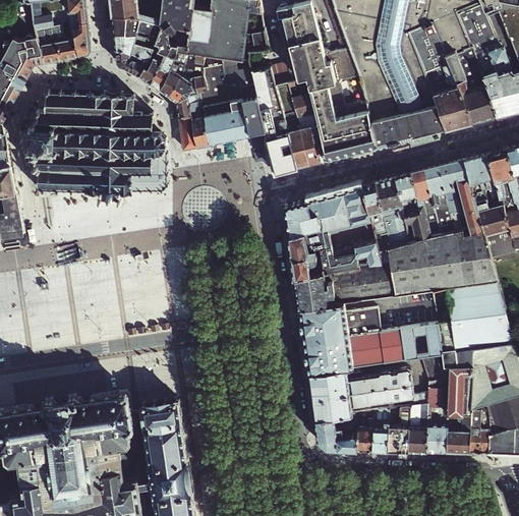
[(90,54),(83,0),(65,0),(68,14),(75,13),(76,24),(69,25),(70,35),(73,34),(75,41),(78,59),(84,58),(87,58),(89,55),(90,54)]
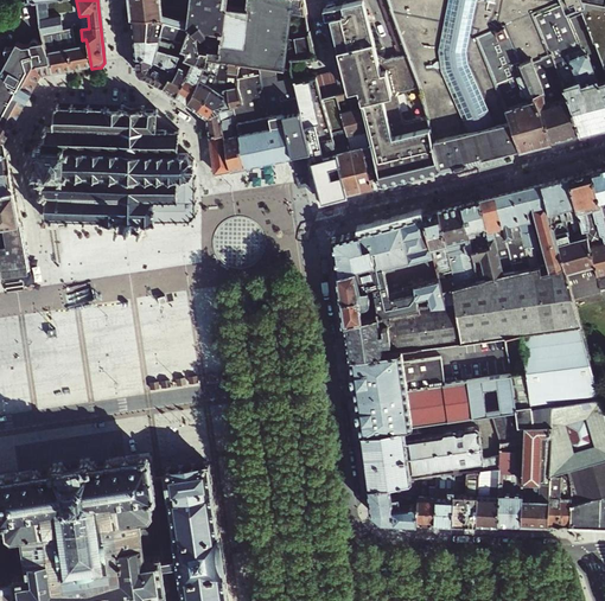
[(172,19),(171,14),(159,11),(158,0),(128,0),(131,21),(160,19),(161,23),(171,25),(172,19)]
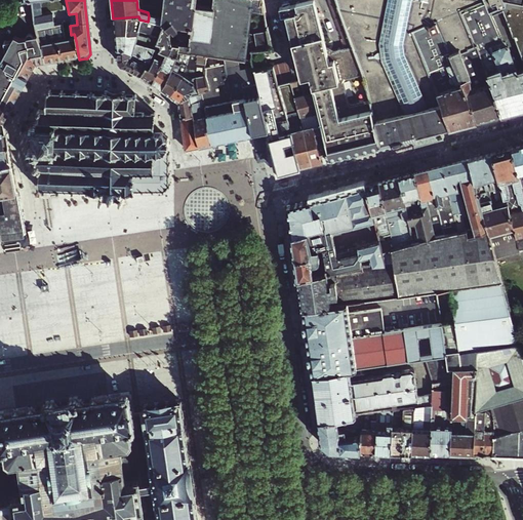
[(193,54),(204,56),(214,60),(219,61),(241,67),(244,67),(250,17),(263,15),(262,8),(259,8),(257,0),(177,0),(176,1),(168,0),(164,5),(163,15),(165,22),(174,22),(173,28),(187,32),(187,34),(189,35),(185,52),(187,52),(193,54)]
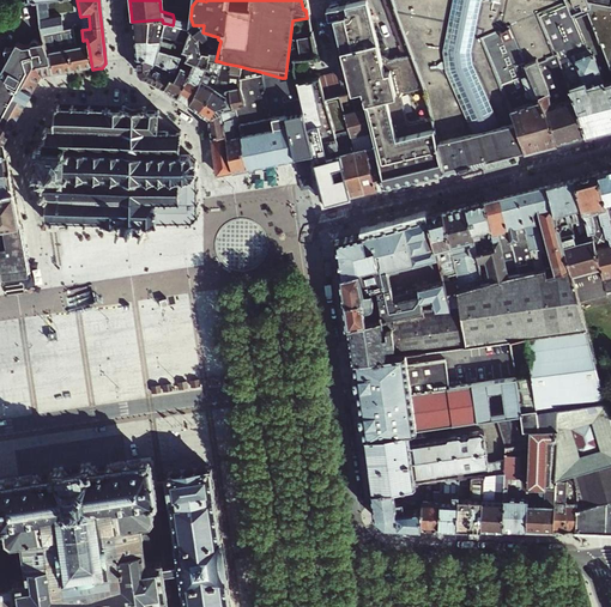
[(363,101),(366,113),(386,190),(446,175),(431,120),(411,125),(407,122),(401,97),(403,95),(423,90),(416,61),(389,0),(385,2),(403,46),(404,44),(407,61),(393,65),(383,61),(381,61),(368,4),(346,10),(349,20),(327,25),(325,26),(337,79),(318,84),(322,104),(340,99),(361,95),(363,101)]
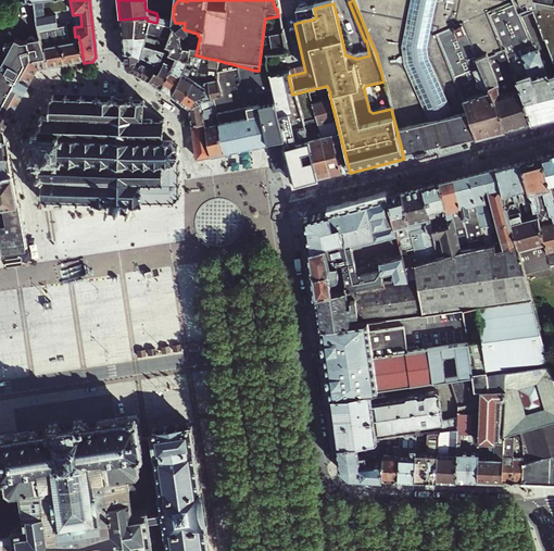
[(483,57),(485,61),(494,57),(494,55),(501,53),(486,17),(515,4),(521,19),(531,14),(542,41),(553,72),(553,0),(353,0),(377,55),(383,82),(391,109),(404,159),(450,147),(477,140),(465,107),(436,38),(460,26),(475,60),(483,57)]
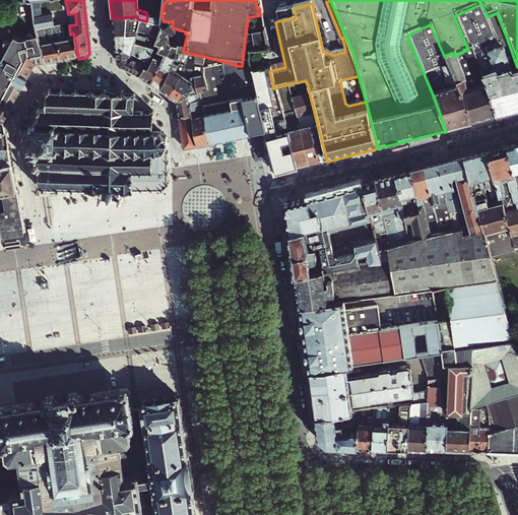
[(472,53),(496,118),(517,112),(517,72),(513,74),(504,49),(503,49),(502,46),(500,44),(488,17),(481,4),(454,16),(468,50),(470,54),(472,53)]
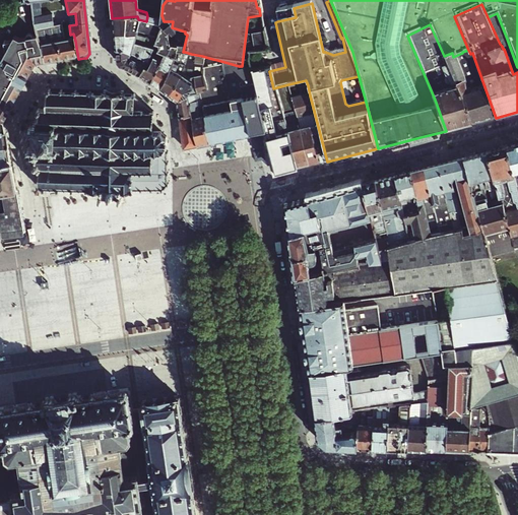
[(275,13),(277,21),(296,17),(294,8),(286,10),(285,8),(278,10),(278,12),(275,13)]
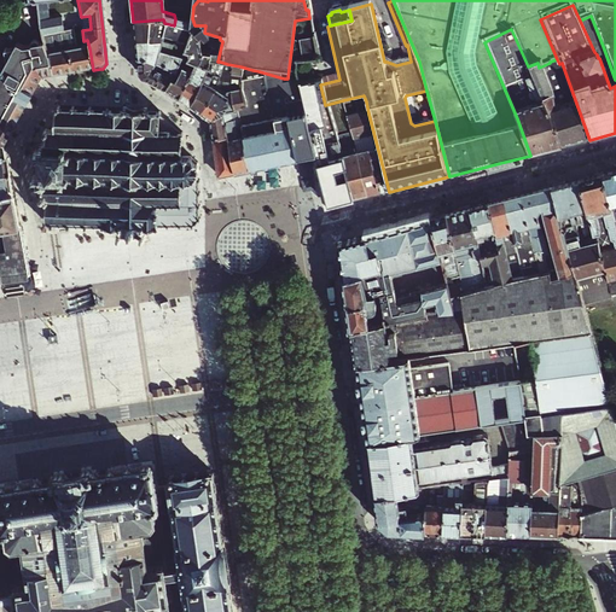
[(192,18),(174,15),(175,19),(174,25),(186,29),(191,30),(190,35),(197,38),(199,36),(205,34),(204,33),(205,25),(195,25),(192,18)]
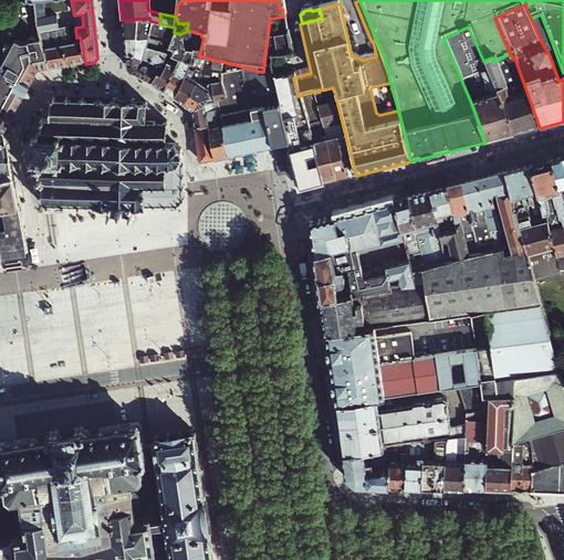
[(122,20),(124,40),(138,43),(138,45),(162,52),(163,44),(165,45),(170,27),(159,23),(150,21),(149,18),(122,20)]
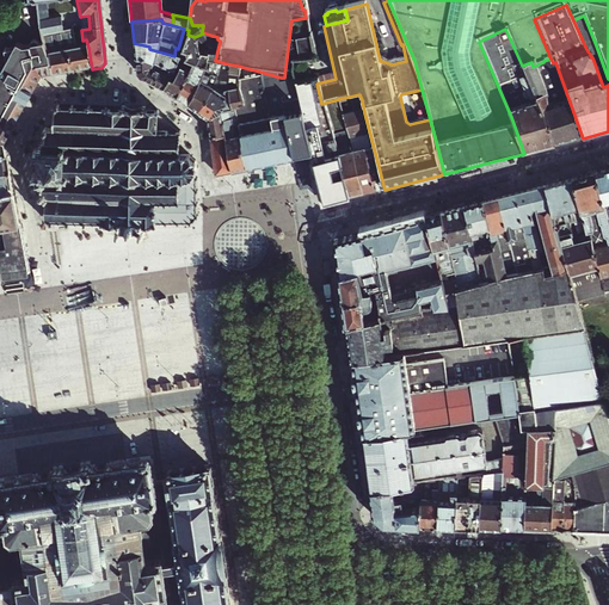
[(189,30),(184,29),(178,49),(180,49),(180,51),(196,55),(195,37),(188,35),(189,30)]
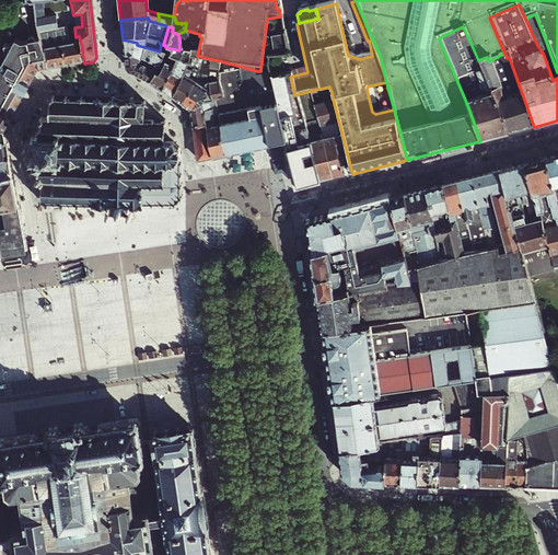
[(439,38),(468,107),(480,141),(509,134),(492,91),(478,60),(463,26),(439,38)]
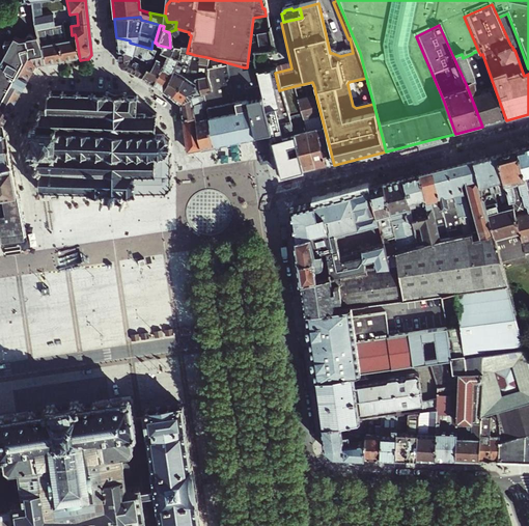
[(55,28),(58,45),(62,64),(80,60),(77,42),(67,43),(64,27),(55,28)]
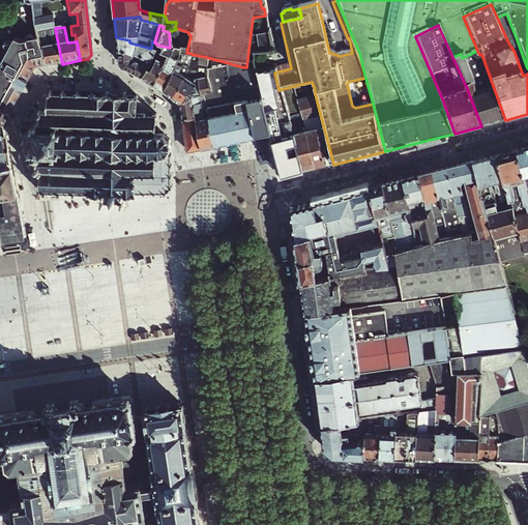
[(34,33),(35,37),(39,49),(45,67),(62,64),(58,45),(51,47),(46,30),(34,33)]
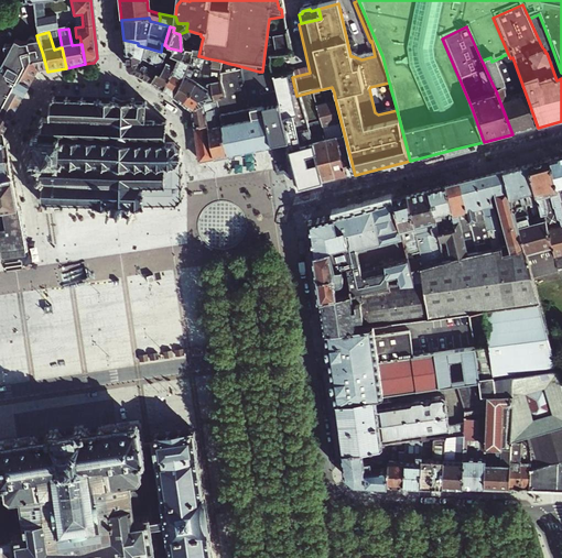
[(11,46),(3,48),(14,78),(22,100),(36,74),(47,72),(42,52),(38,40),(20,44),(14,41),(11,46)]
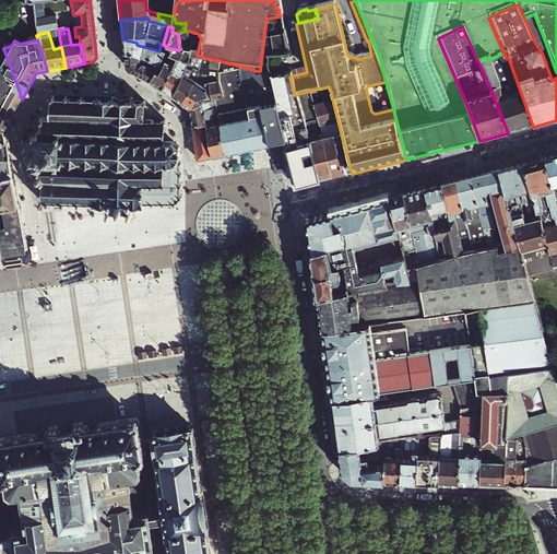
[(122,39),(123,57),(134,57),(156,67),(160,51),(137,45),(137,43),(122,39)]
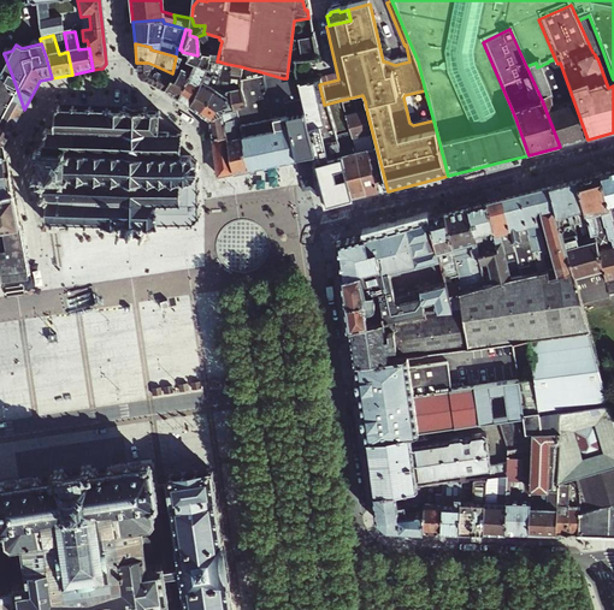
[(317,64),(313,43),(299,47),(302,67),(317,64)]
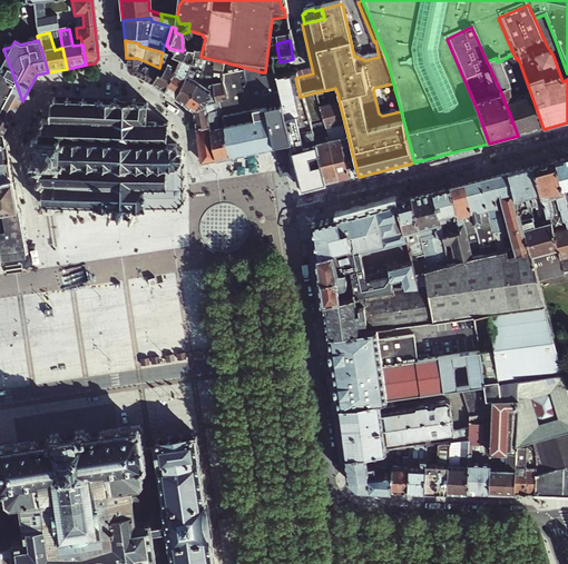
[(168,48),(159,75),(157,73),(153,86),(184,106),(196,73),(192,71),(197,56),(183,51),(168,48)]
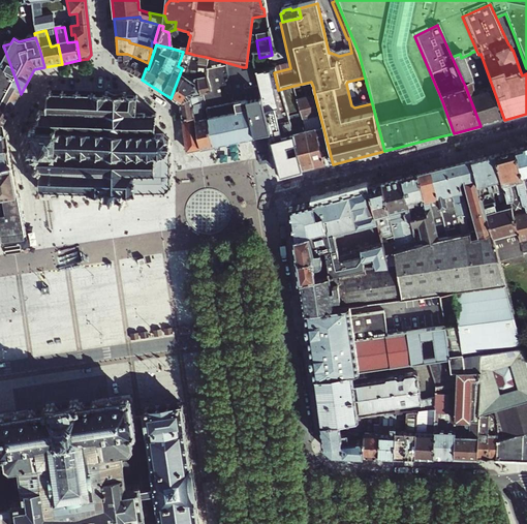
[(0,79),(1,79),(6,76),(13,73),(3,45),(2,45),(5,54),(2,60),(0,59),(0,140),(5,139),(2,127),(7,118),(0,97),(0,79)]
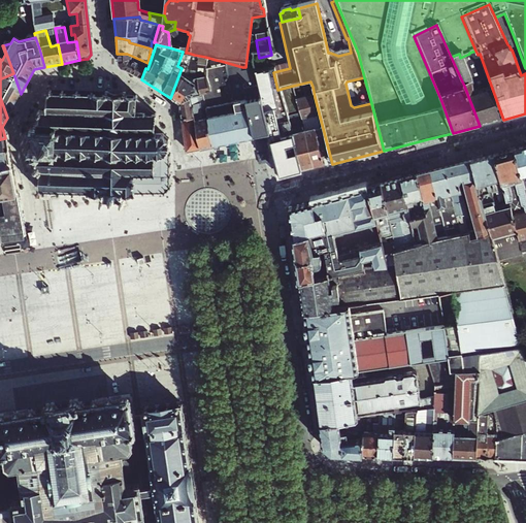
[(480,126),(503,120),(480,54),(478,55),(475,51),(469,53),(469,54),(460,58),(459,54),(451,57),(464,86),(480,126)]
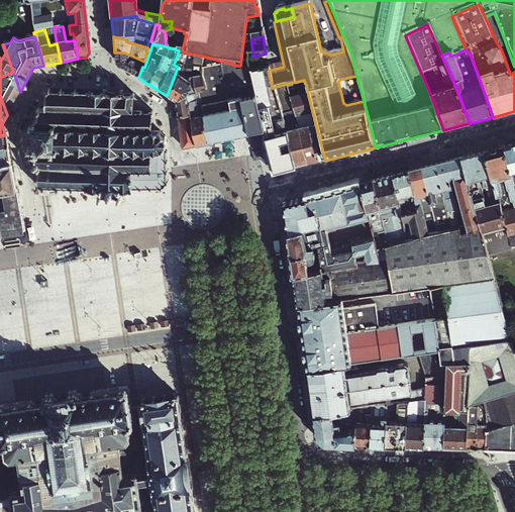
[(184,52),(178,67),(167,96),(175,102),(185,98),(191,89),(190,77),(192,74),(191,66),(190,54),(184,52)]
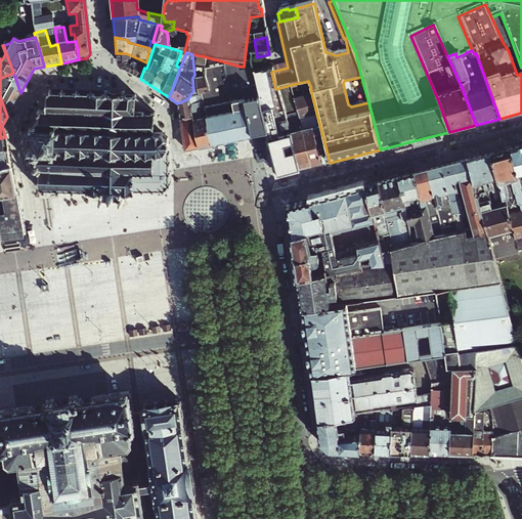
[(120,70),(140,79),(144,68),(146,62),(126,53),(116,53),(118,66),(120,70)]
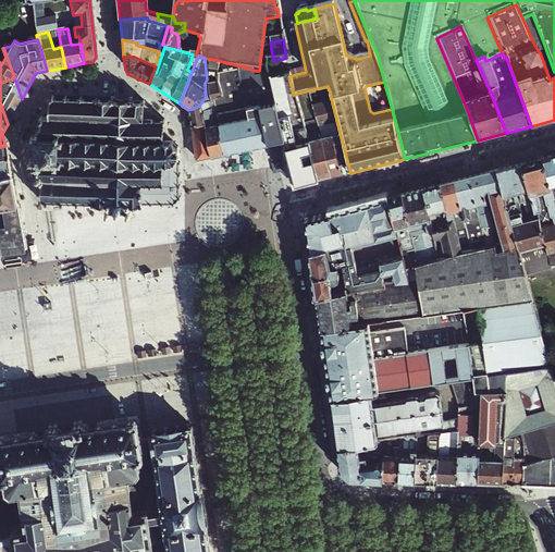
[(217,60),(205,58),(206,71),(217,71),(217,60)]
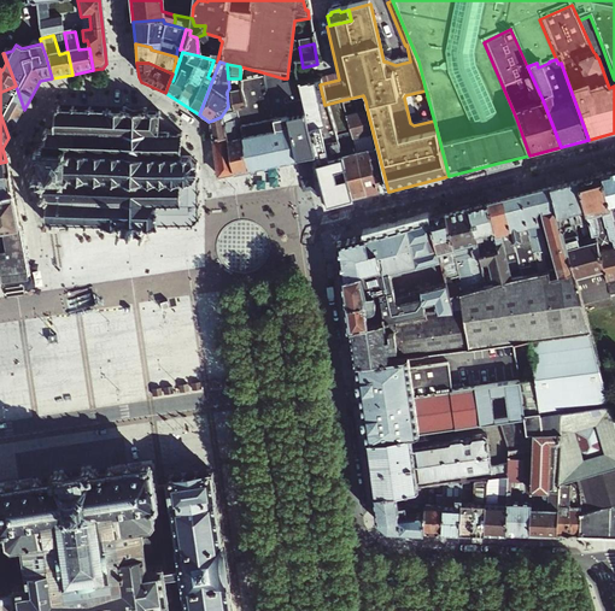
[(249,174),(282,168),(270,118),(258,71),(252,70),(255,81),(240,84),(240,92),(242,107),(233,111),(249,174)]
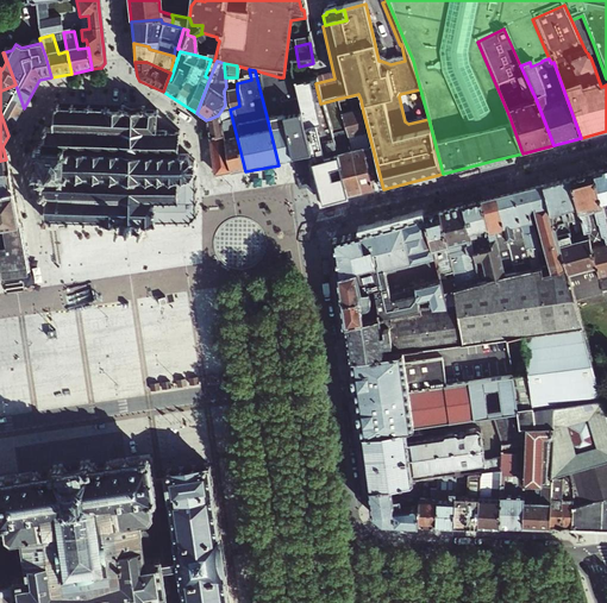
[(301,125),(293,92),(283,94),(280,77),(255,70),(267,117),(282,111),(287,129),(301,125)]
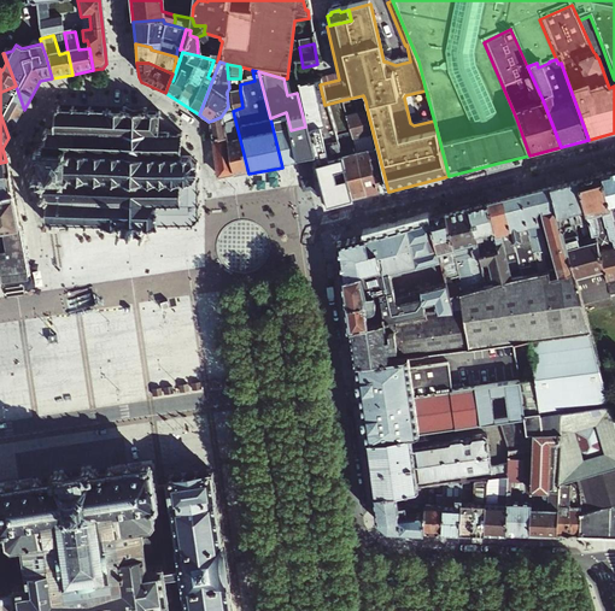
[(16,86),(7,89),(18,121),(24,110),(16,86)]
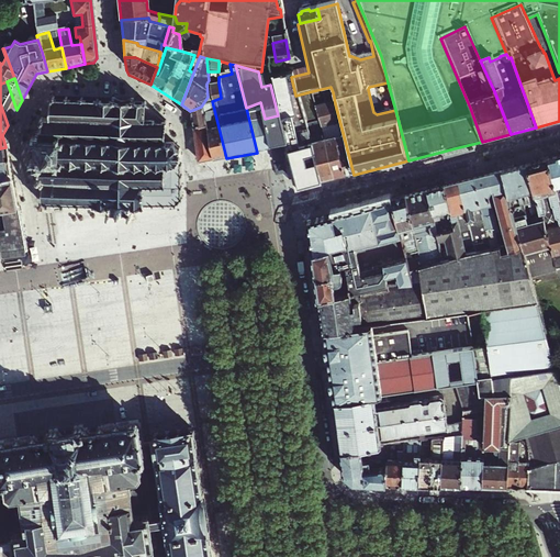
[(7,81),(1,84),(13,115),(17,110),(7,81)]
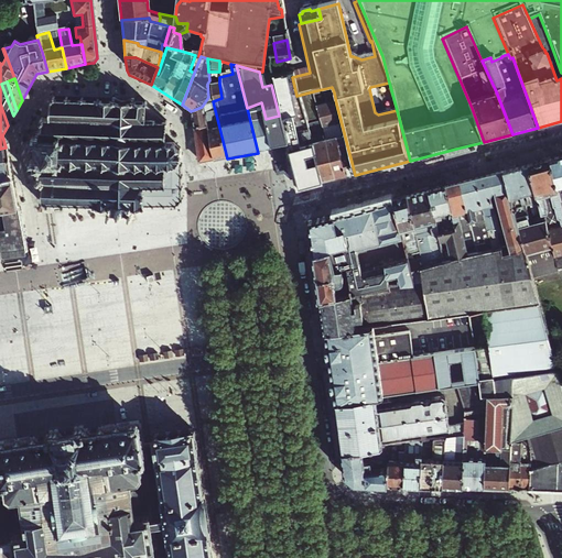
[(13,116),(1,84),(0,84),(0,104),(8,126),(13,116)]
